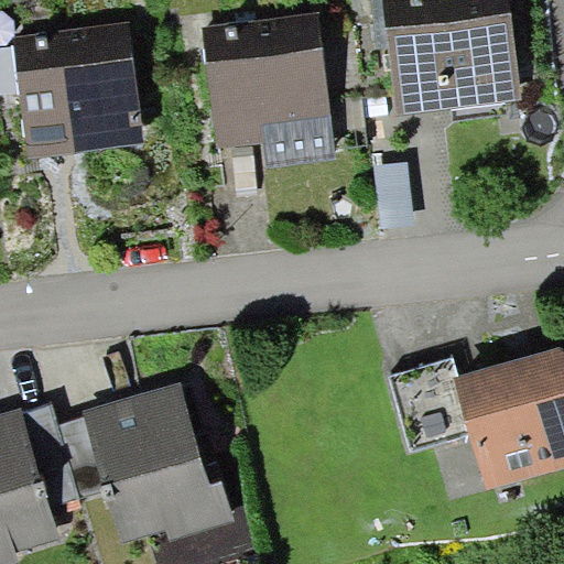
[(445,20),(443,0),(371,0),(378,50),(390,49),(387,28),(445,20)]
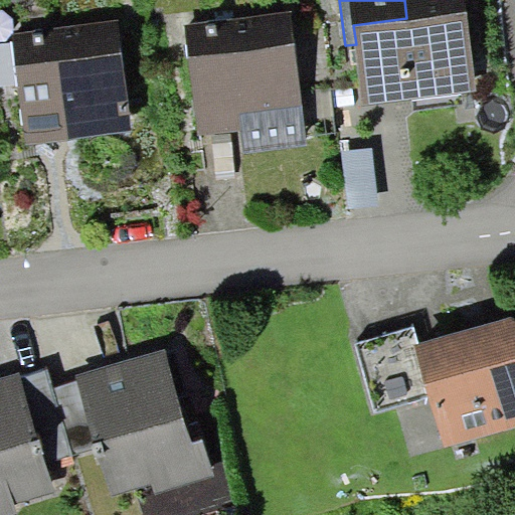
[(292,10),(185,24),(199,136),(241,131),(244,153),(308,146),(292,10)]
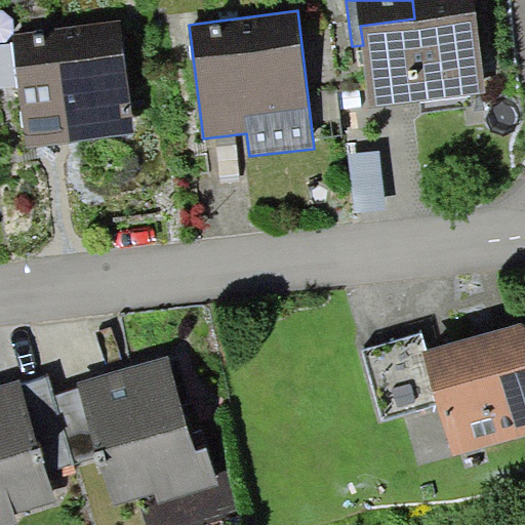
[(414,18),(360,26),(363,45),(370,108),(486,92),(476,10),(414,18)]
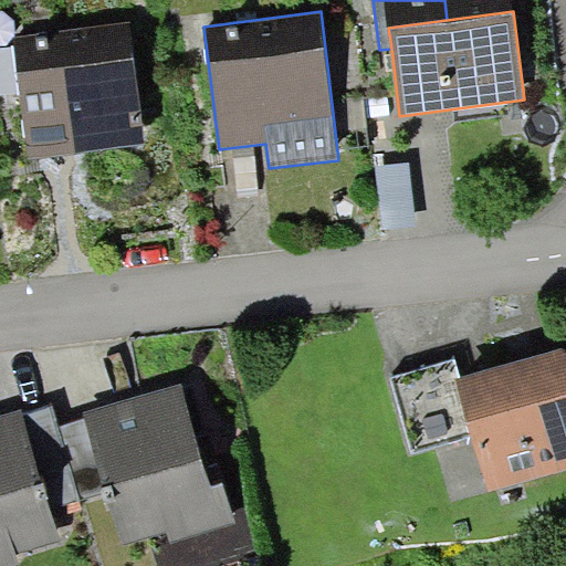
[(132,21),(12,37),(29,158),(146,144),(132,21)]
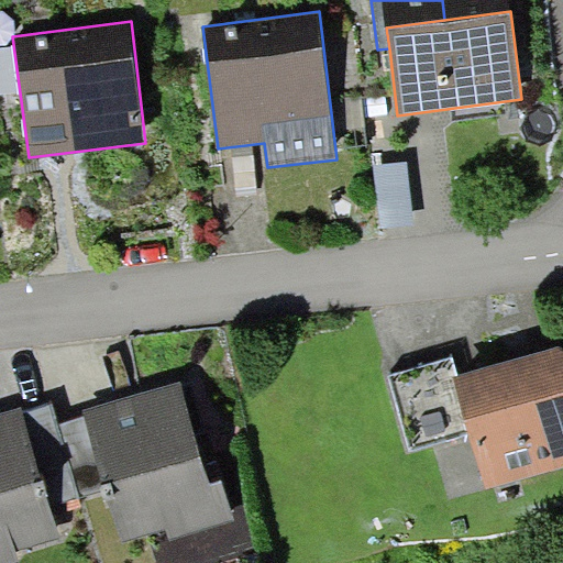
[(407,161),(374,165),(382,229),(415,224),(407,161)]
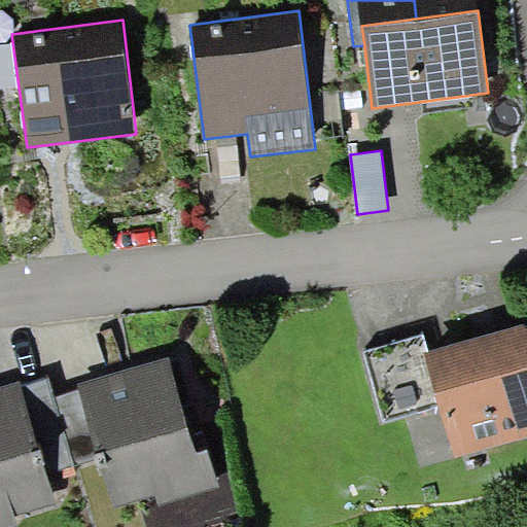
[(526,320),(429,351),(423,352),(440,406),(455,457),(526,436),(526,320)]
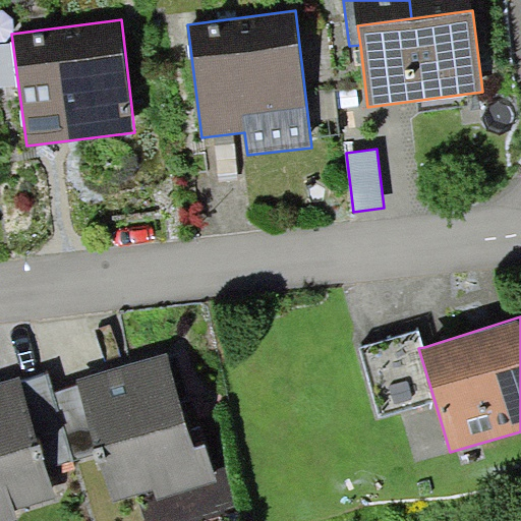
[(381,416),(435,401),(418,348),(424,347),(419,330),(360,347),(381,416)]
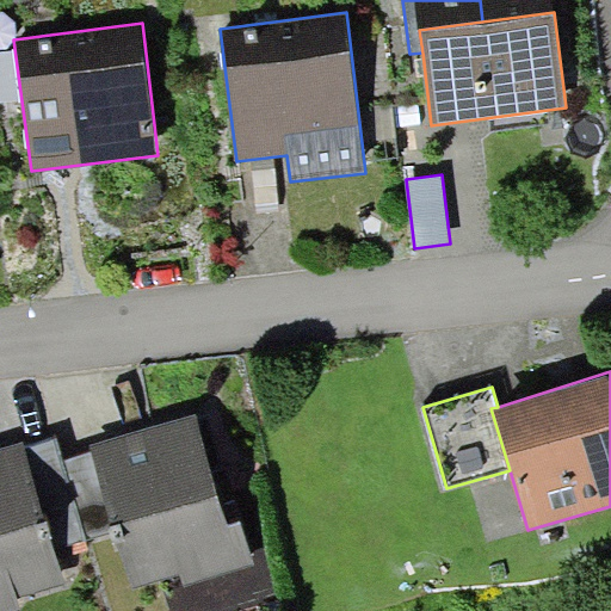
[(118,542),(134,586),(161,579),(172,610),(227,610),(288,593),(272,545),(253,553),(242,520),(229,525),(198,415),(91,445),(93,454),(113,535),(113,543),(118,542)]
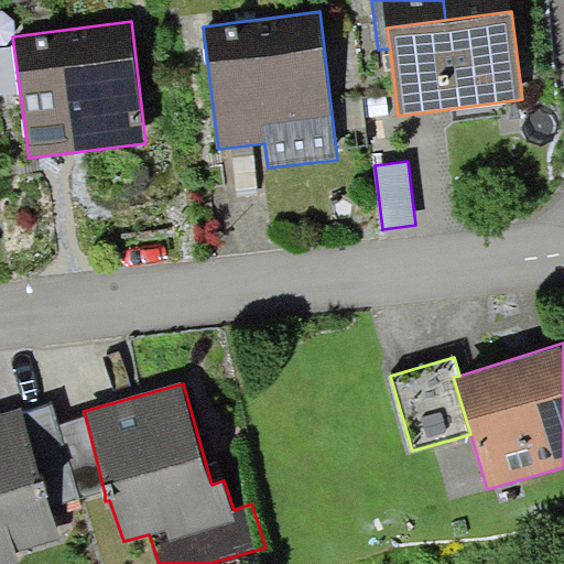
[(52,508),(80,499),(58,425),(53,405),(24,414),(52,508)]
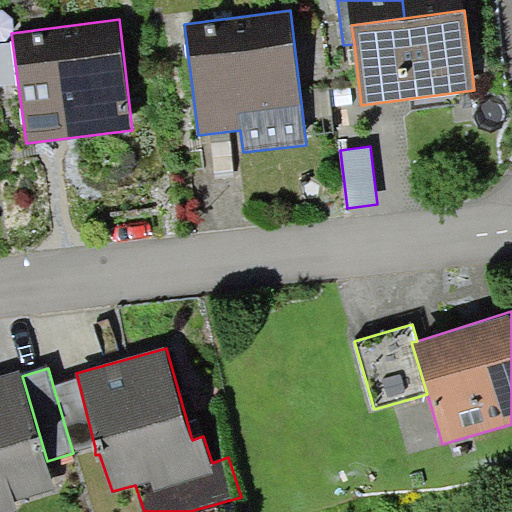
[(20,370),(0,376),(0,511),(10,511),(19,509),(16,501),(55,490),(47,461),(22,376),(20,370)]
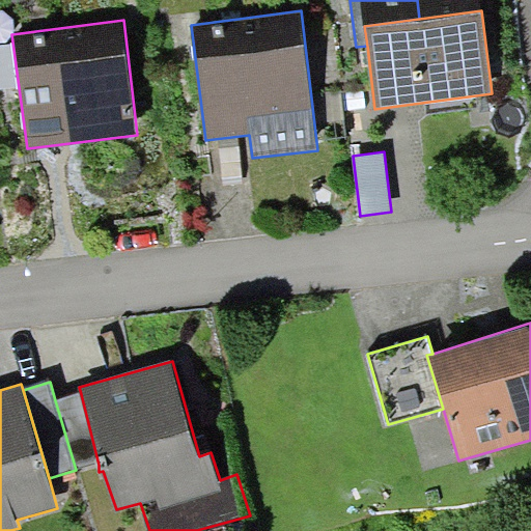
[(76,472),(99,465),(81,394),(55,400),(76,470),(76,472)]
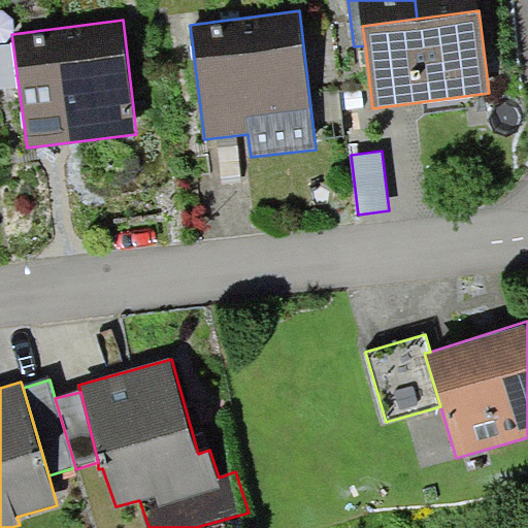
All buildings are outlined.
